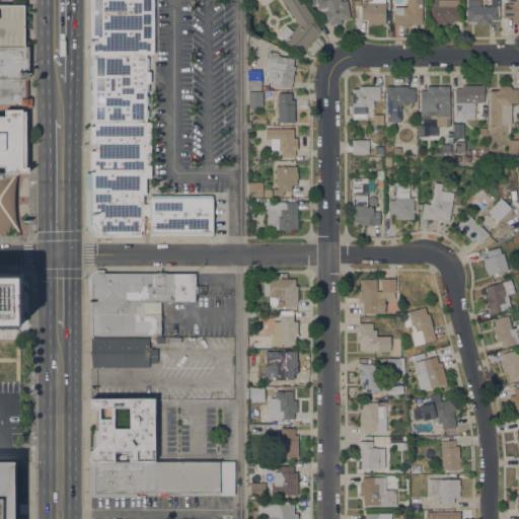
[(145,71),(149,71),(149,84),(146,84),(146,110),(148,110),(148,119),(146,119),(146,123),(150,123),(150,172),(94,172),(94,169),(89,169),(89,151),(94,151),(94,144),(89,144),(89,125),(93,125),(93,122),(91,122),(91,0),(152,0),(152,54),(145,54),(145,71)]
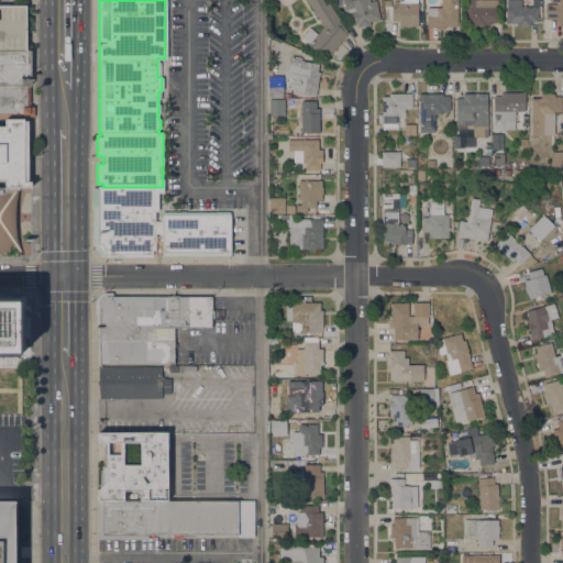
[(326,0),(348,33),(328,56),(326,54),(322,58),(308,45),(309,43),(302,37),(310,28),(318,34),(323,26),(306,0),(326,0)]
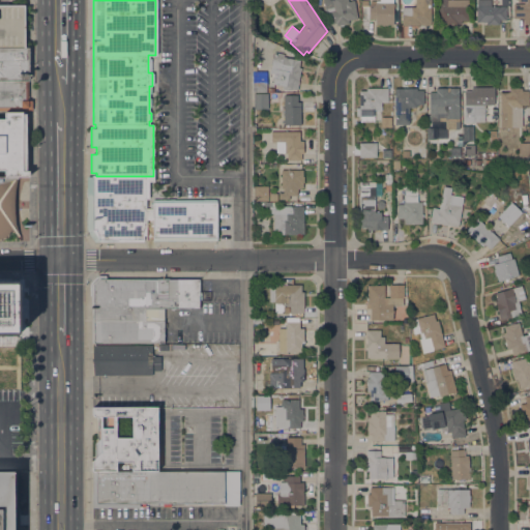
[(354,0),(357,19),(348,20),(348,23),(336,26),(335,23),(329,25),(327,12),(325,12),(323,0),(347,0),(348,1),(354,0)]
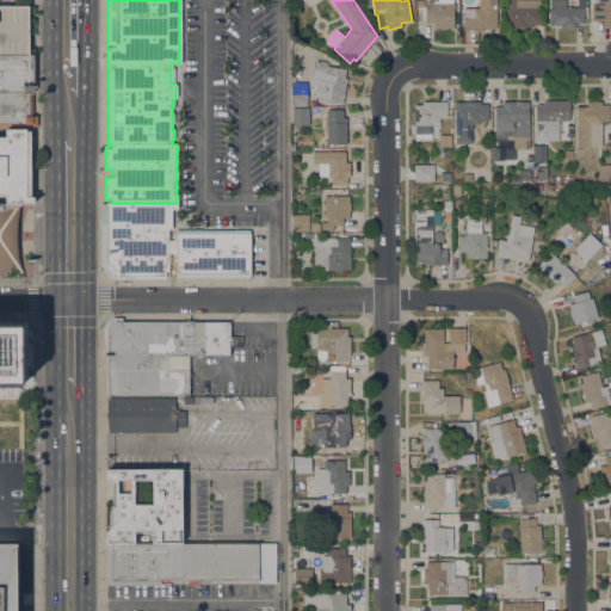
[(497,0),(497,29),(463,29),(463,8),(479,8),(479,0),(497,0)]
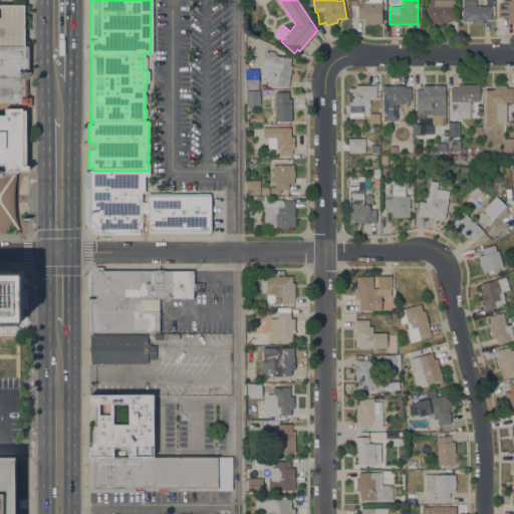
[(454,0),(454,20),(447,20),(447,23),(424,23),(424,0),(454,0)]
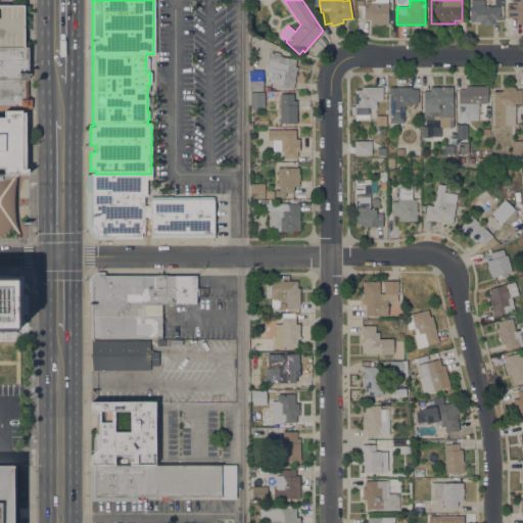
[(494,0),(503,0),(504,5),(500,5),(500,19),(492,19),(492,25),(479,25),(479,21),(470,21),(470,6),(471,6),(471,0),(483,0),(483,6),(494,6),(494,0)]
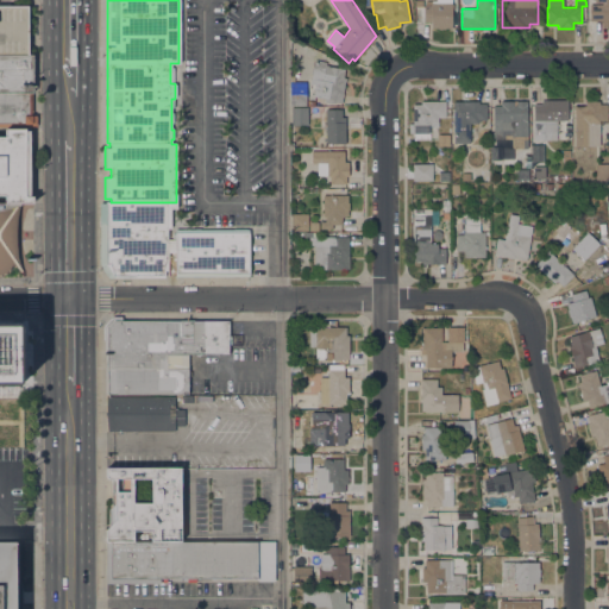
[(608,26),(602,26),(602,20),(590,20),(590,5),(602,5),(602,2),(594,2),(594,0),(608,0),(608,26)]
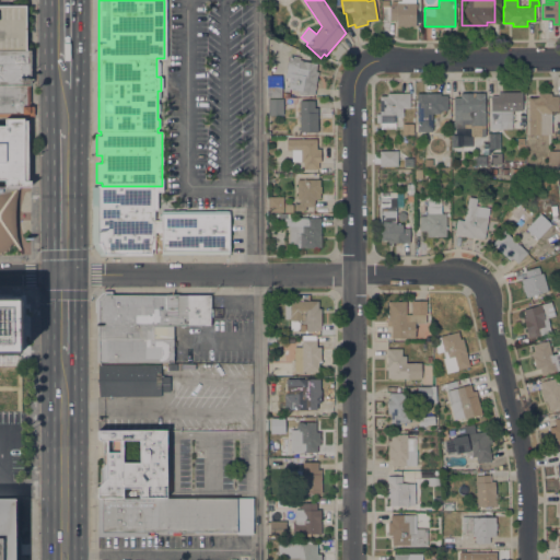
[(416,25),(409,25),(409,26),(403,27),(403,26),(397,26),(397,20),(389,20),(389,6),(396,6),(396,2),(416,2),(416,25)]
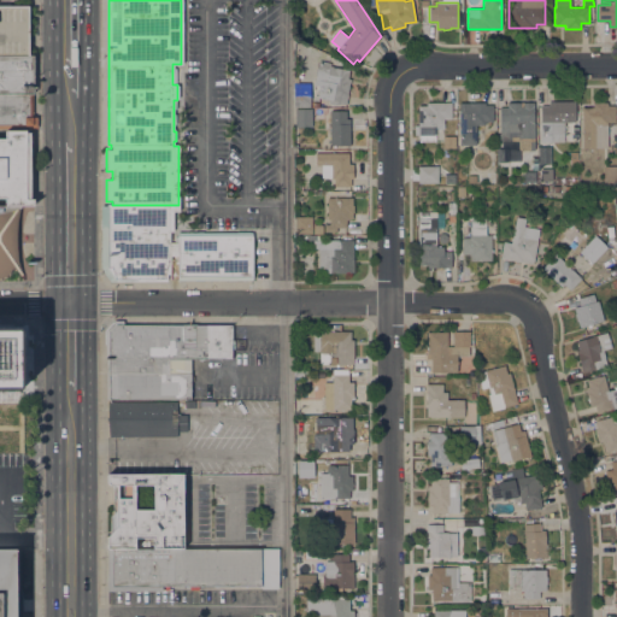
[(29,56),(0,56),(0,6),(28,6),(29,56)]
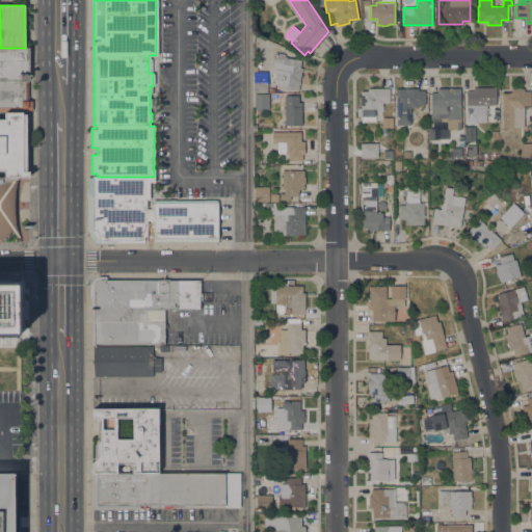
[(28,80),(27,80),(27,81),(0,81),(0,48),(25,48),(28,48),(28,80)]
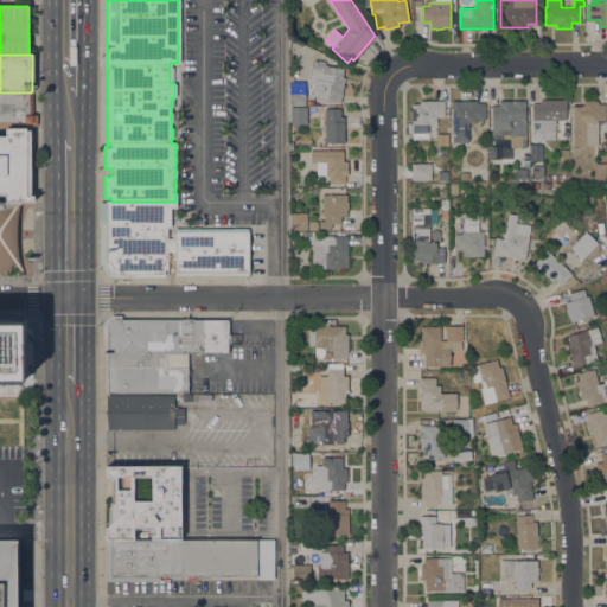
[(314,59),(325,62),(325,65),(344,69),(343,77),(345,78),(340,102),(324,103),(325,98),(312,96),(313,89),(312,89),(313,84),(308,83),(314,59)]
